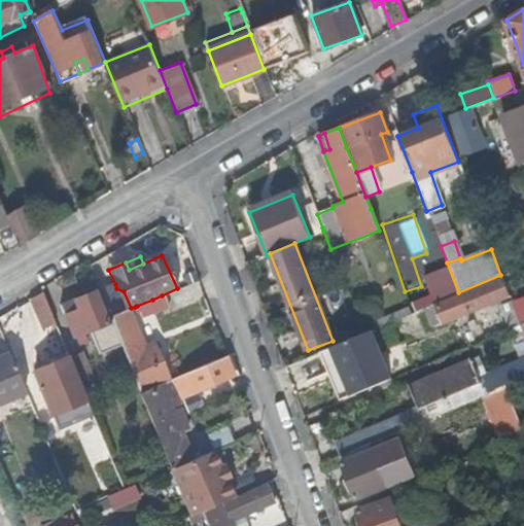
[(432,326),(497,301),(509,295),(500,275),(458,292),(424,307),(432,326)]
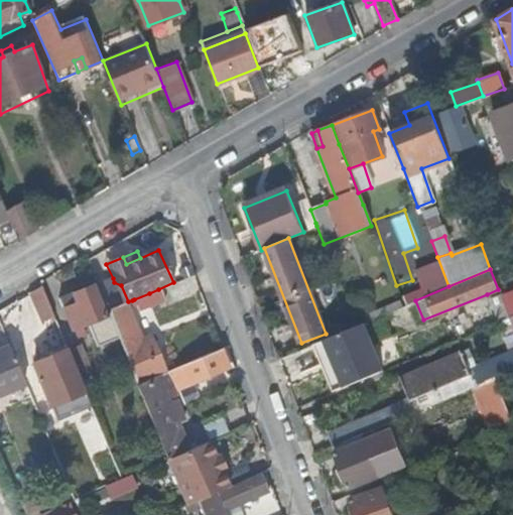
[(113,278),(98,285),(108,310),(124,304),(114,282),(113,278)]
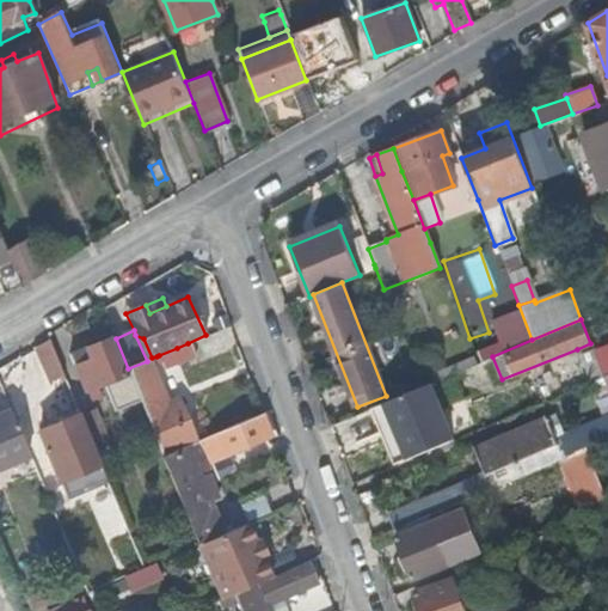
[(135,335),(147,361),(149,359),(152,358),(143,338),(135,335)]
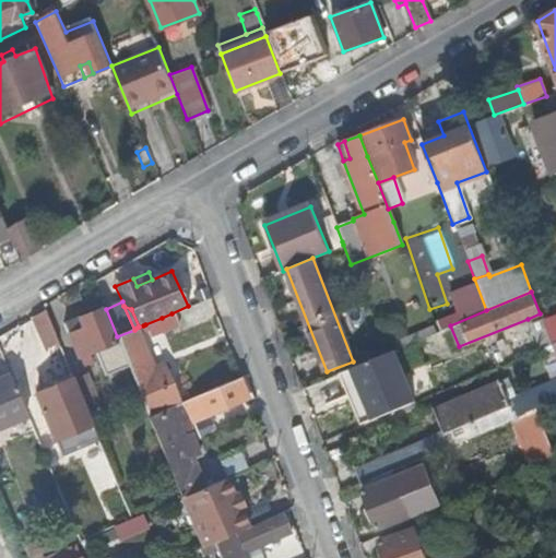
[(42,348),(58,342),(45,308),(28,317),(42,348)]
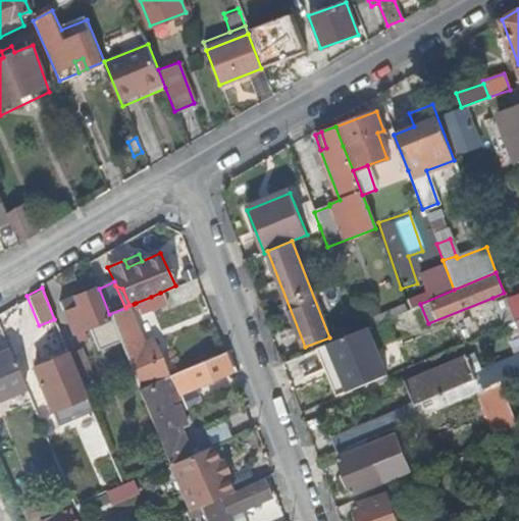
[(98,348),(119,340),(110,316),(104,318),(92,288),(59,301),(71,331),(89,325),(98,348)]
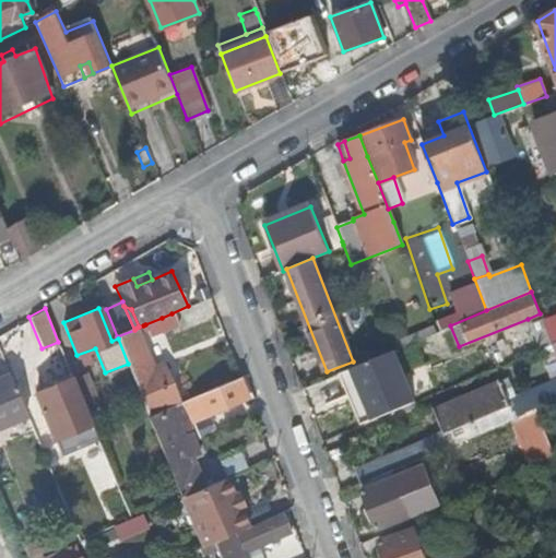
[(177,327),(172,313),(162,318),(145,324),(143,325),(149,339),(177,327)]
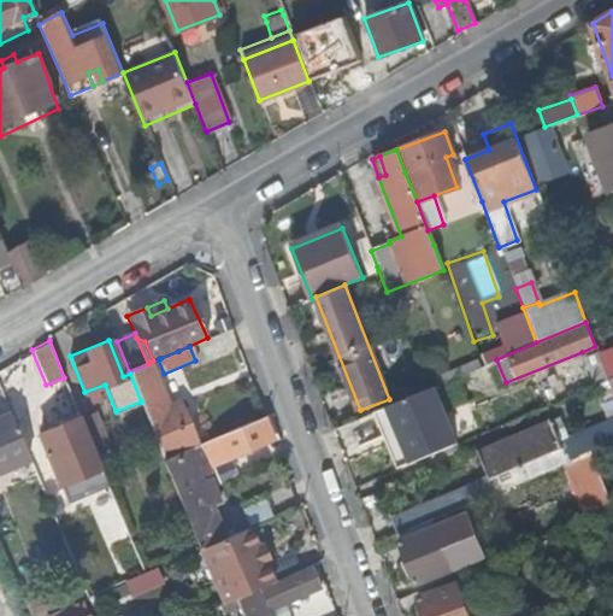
[(595,346),(582,352),(594,385),(607,379),(597,353),(595,346)]
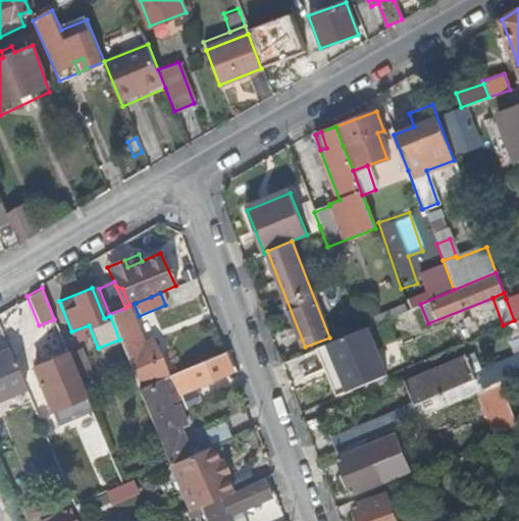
[(518,293),(506,299),(514,320),(518,318),(518,293)]
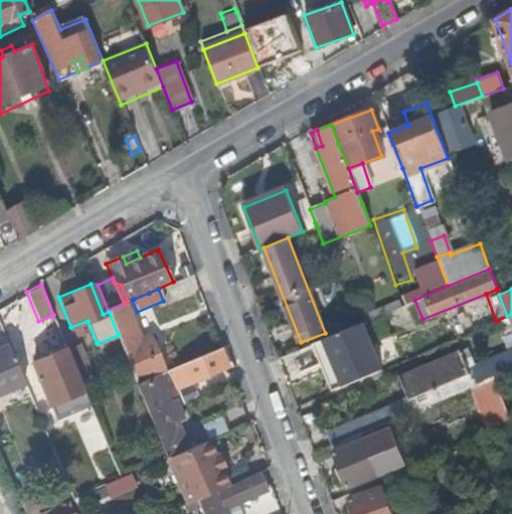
[(358,315),(361,322),(399,306),(396,300),(358,315)]
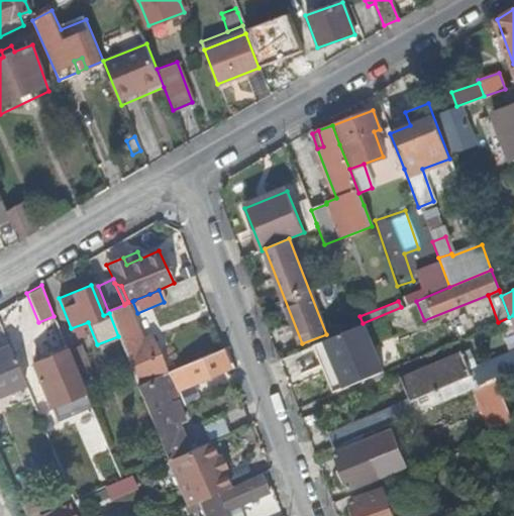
[(141,339),(126,303),(124,305),(108,311),(109,313),(118,336),(137,385),(157,377),(165,373),(149,335),(141,339)]
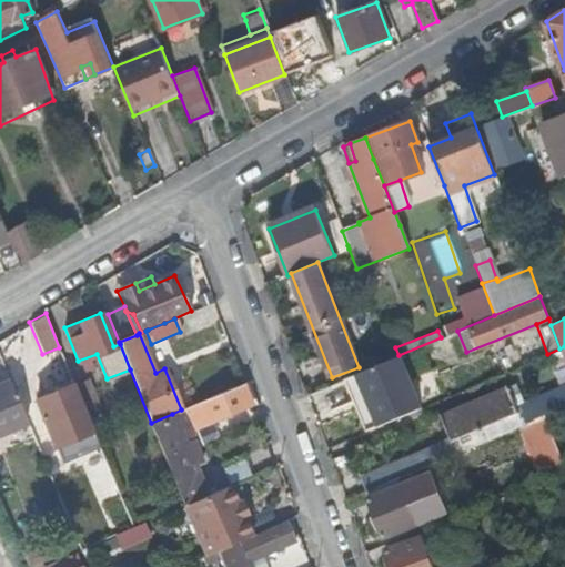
[(554,371),(564,366),(564,365),(560,348),(547,354),(554,371)]
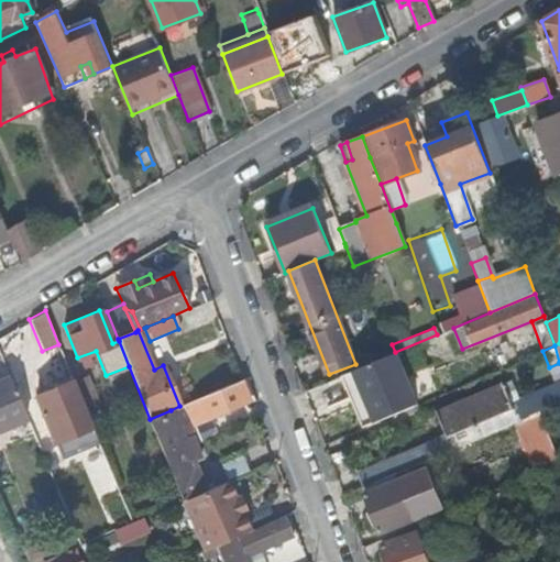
[(353,370),(375,421),(416,404),(395,352),(388,355),(353,370)]
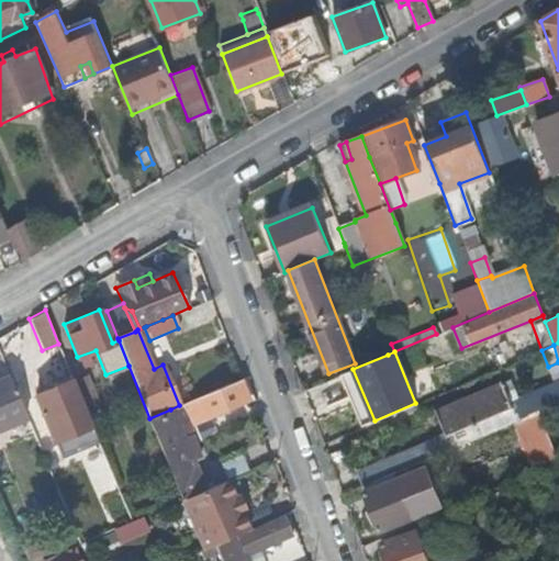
[(0,427),(26,416),(25,413),(10,374),(0,378),(0,427)]
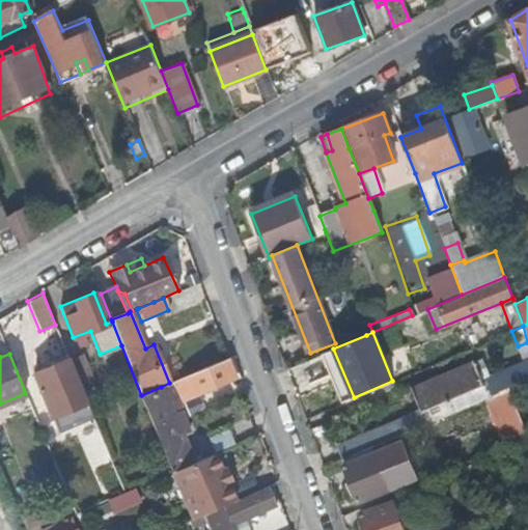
[(227,363),(232,361),(230,357),(230,356),(173,381),(178,395),(181,399),(194,393),(195,394),(233,378),(227,363)]
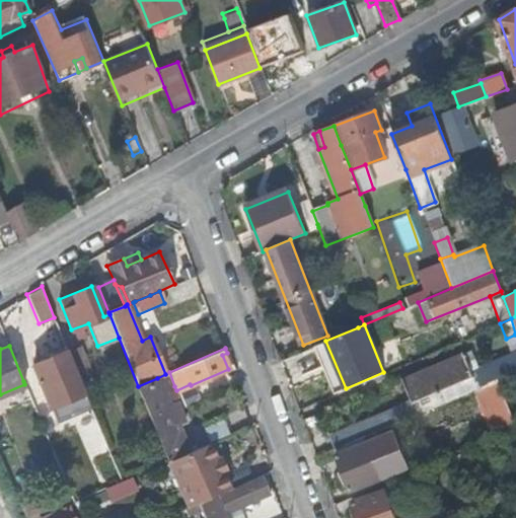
[(77,375),(67,350),(32,363),(50,405),(83,390),(77,375)]
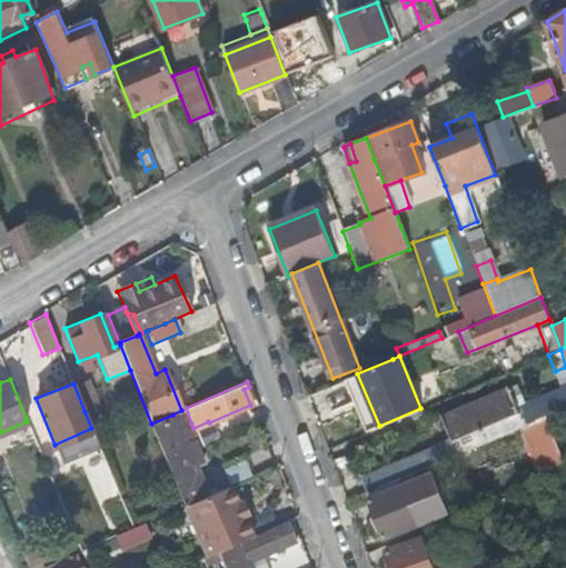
[(360,477),(367,492),(387,484),(397,479),(487,440),(522,425),(529,421),(545,415),(554,411),(565,406),(565,391),(518,411),(508,387),(440,416),(450,439),(360,477)]
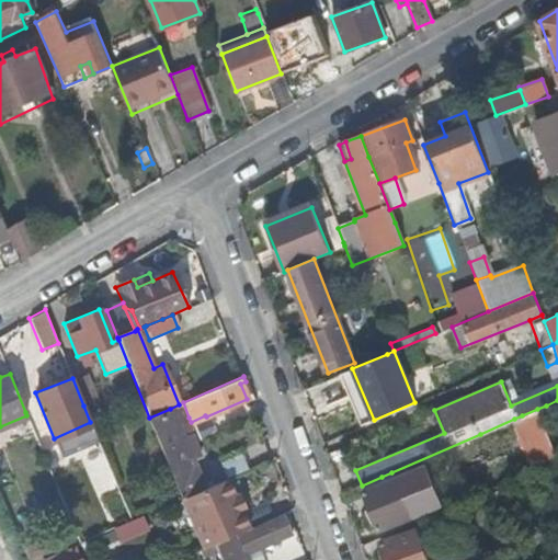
[(170,409),(175,423),(189,418),(183,402),(179,404),(170,409)]
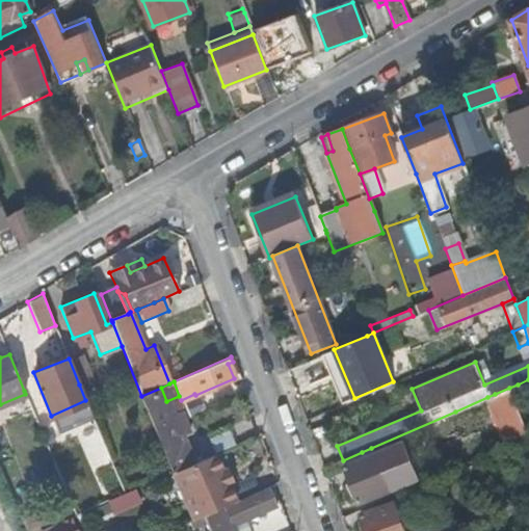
[(528,437),(528,414),(518,385),(509,388),(528,437)]
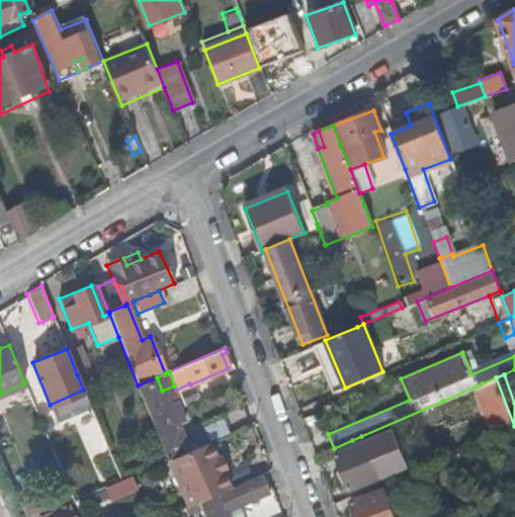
[(162,391),(157,377),(138,385),(143,397),(168,459),(187,451),(162,391)]
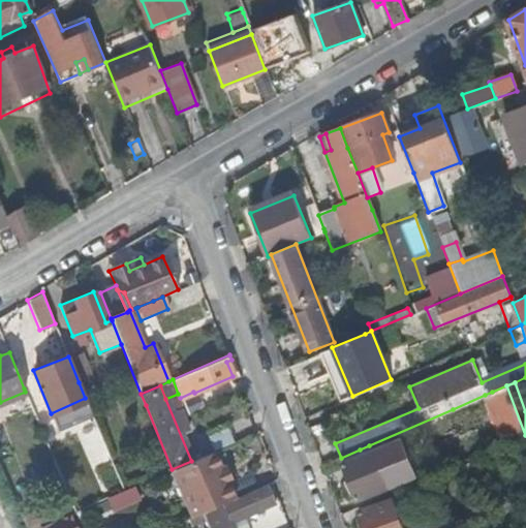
[(492,392),(501,414),(513,440),(525,435),(506,385),(492,392)]
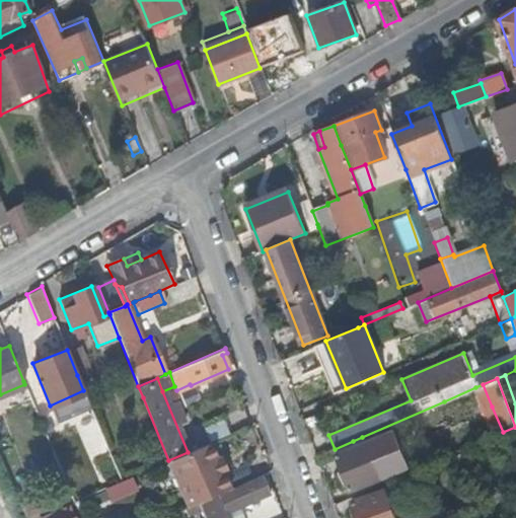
[(485,410),(492,407),(483,384),(475,387),(485,410)]
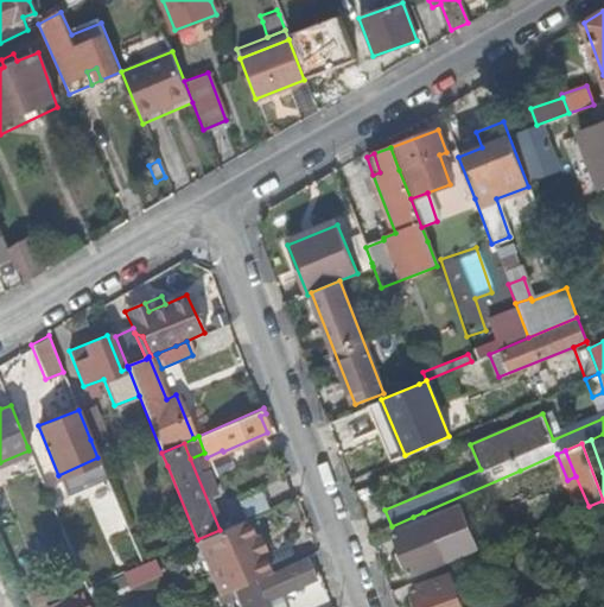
[(235,504),(242,519),(245,518),(272,506),(265,491),(235,504)]
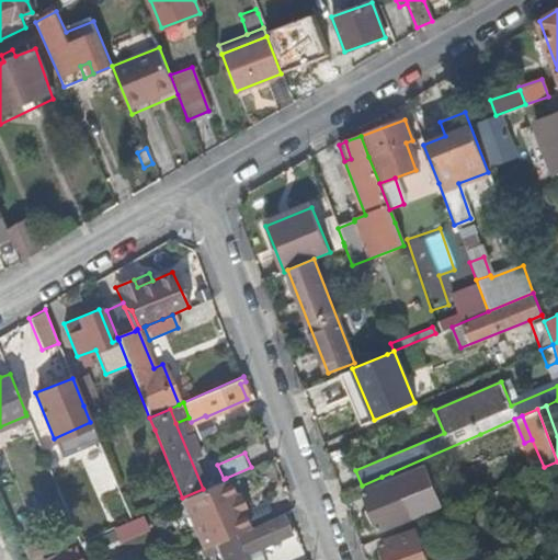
[(409,518),(391,472),(382,477),(362,486),(364,490),(378,530),(409,518)]
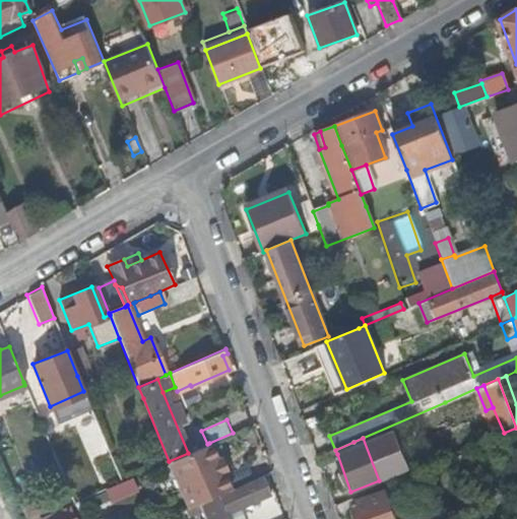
[(169,461),(189,507),(198,503),(230,490),(221,472),(216,459),(209,443),(207,444),(188,453),(169,461)]
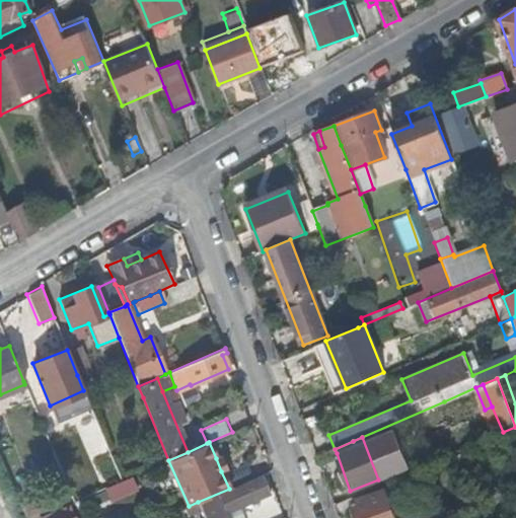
[(220,457),(216,458),(221,471),(226,469),(220,457)]
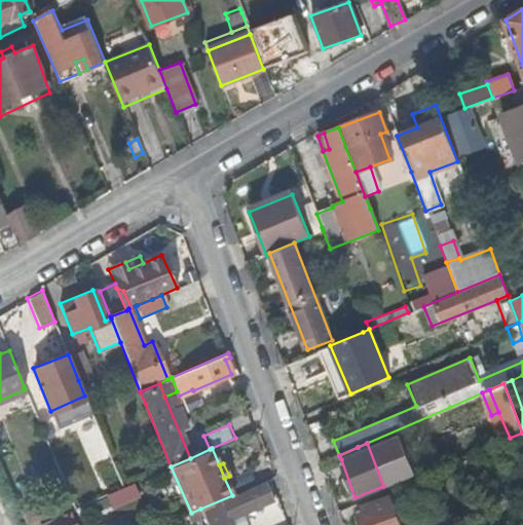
[(272,498),(265,480),(232,495),(200,509),(207,524),(246,524),(241,513),(272,498)]
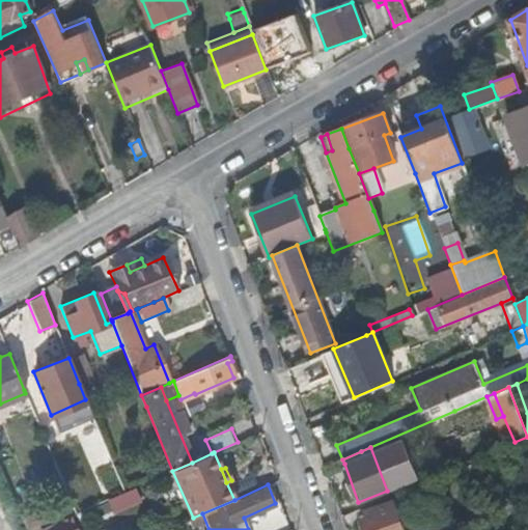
[(401,529),(392,501),(360,512),(365,529),(401,529)]
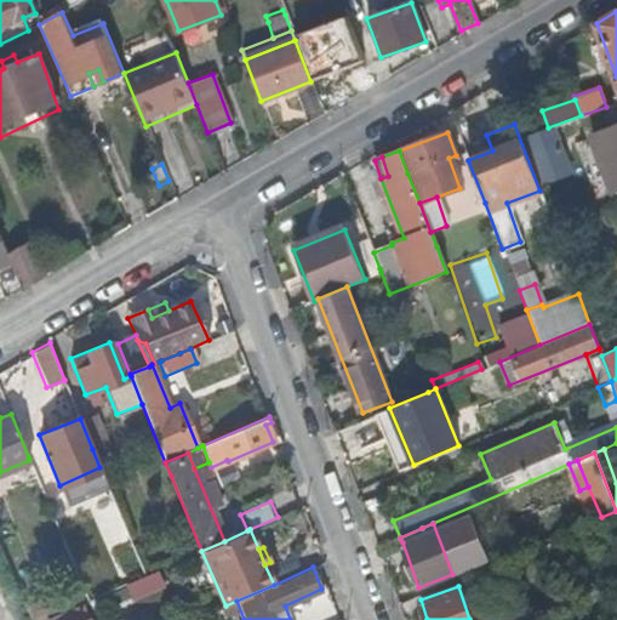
[(87,619),(81,604),(46,619),(87,619)]
